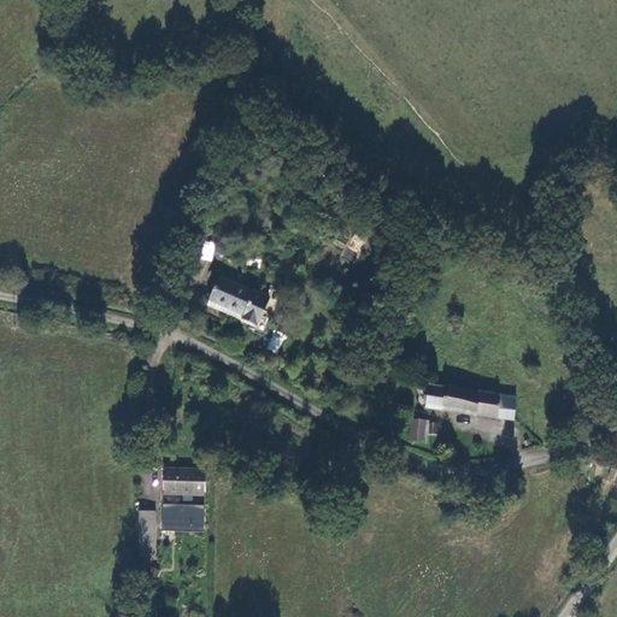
[(201,259),(205,241),(193,239),(188,257),(201,259)]
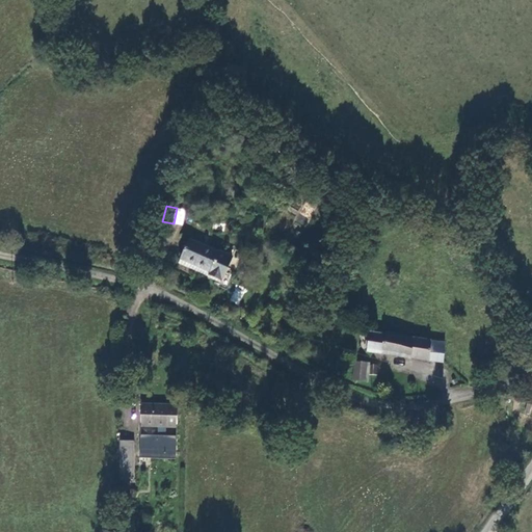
[(214,255),(184,241),(176,261),(192,268),(206,274),(205,278),(219,285),(230,259),(215,251),(214,255)]
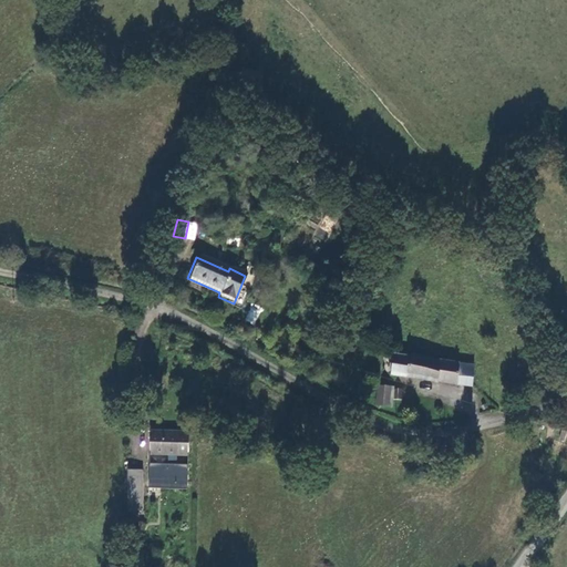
[(203,290),(205,286),(187,278),(185,284),(203,290)]
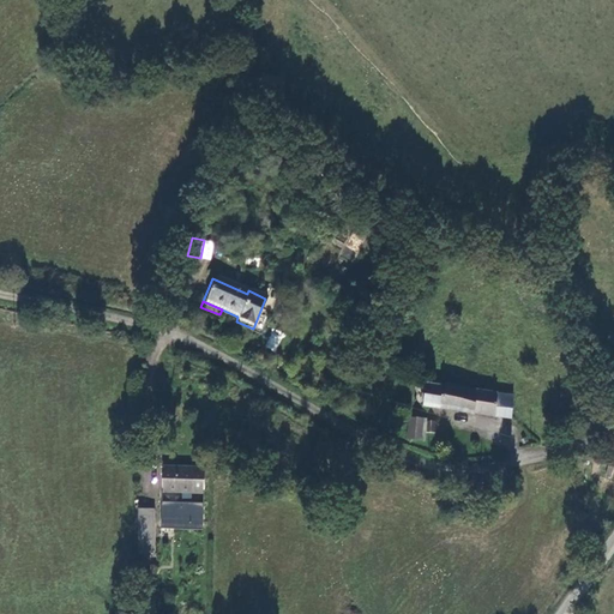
[(275,350),(282,336),(272,331),(265,347),(275,350)]
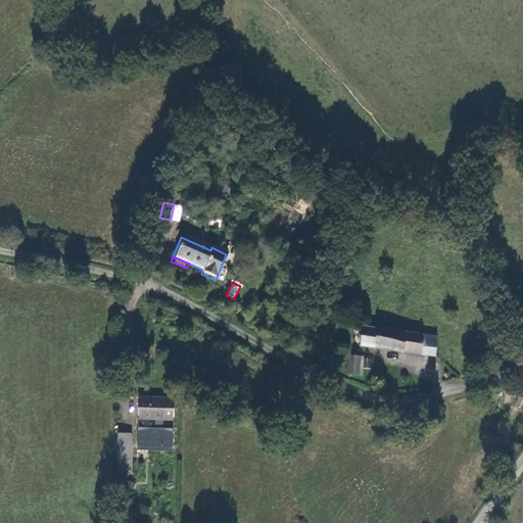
[(424,335),(379,327),(379,330),(365,327),(361,345),(422,355),(424,335)]
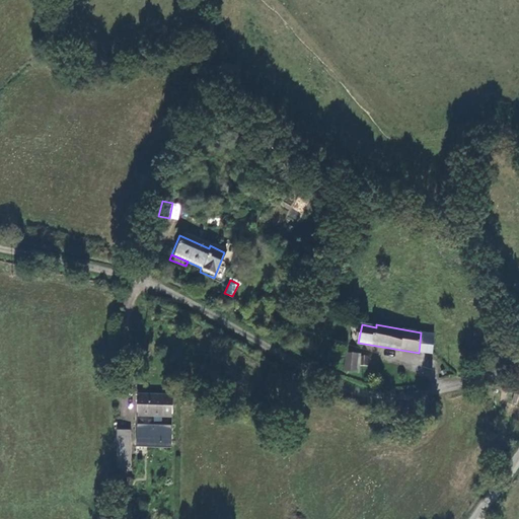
[(436,354),(438,336),(421,332),(419,353),(436,354)]
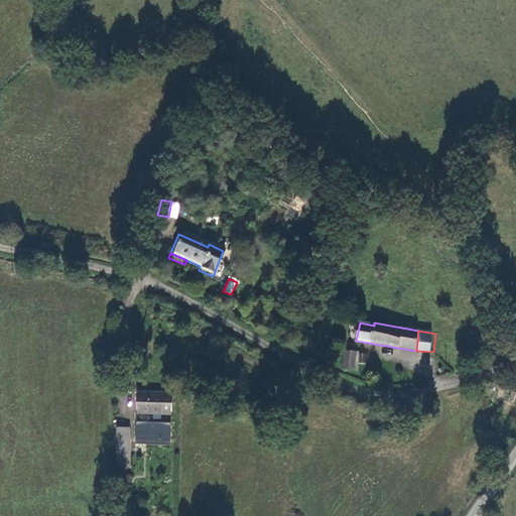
[(357,369),(357,363),(357,354),(357,352),(343,351),(343,369),(357,369)]
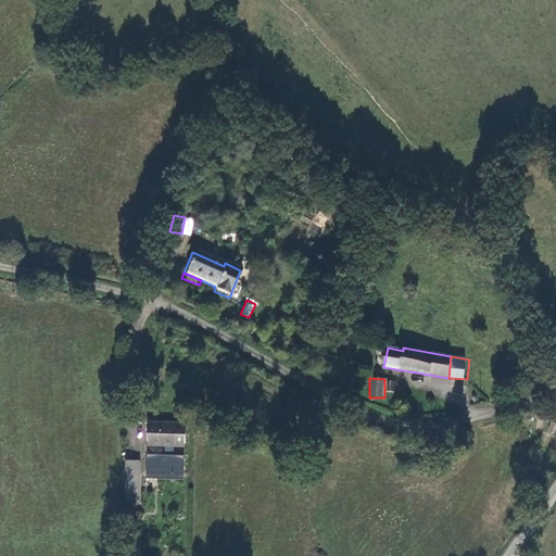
[(394,392),(395,381),(384,381),(384,391),(394,392)]
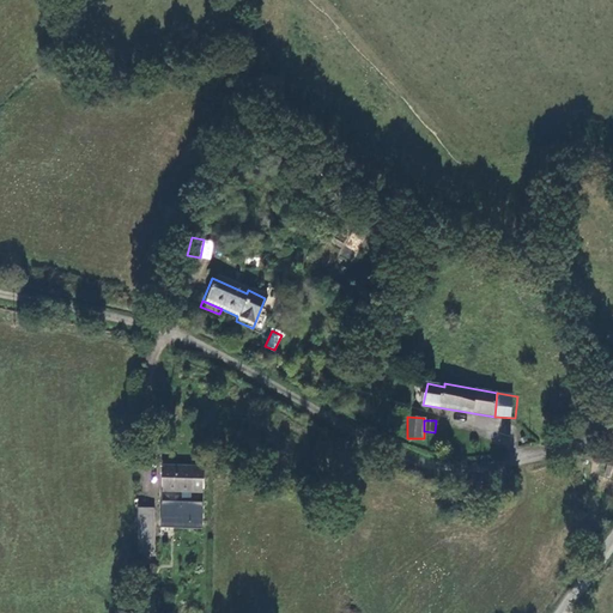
[(190,503),(190,492),(204,493),(205,467),(163,466),(162,491),(182,492),(182,502),(162,502),(161,523),(202,525),(204,503),(190,503)]
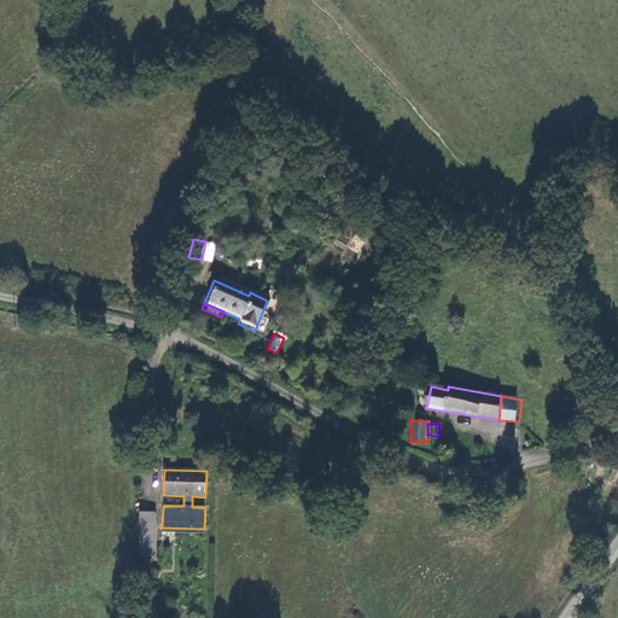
[(139,513),(139,554),(155,554),(155,512),(139,513)]
